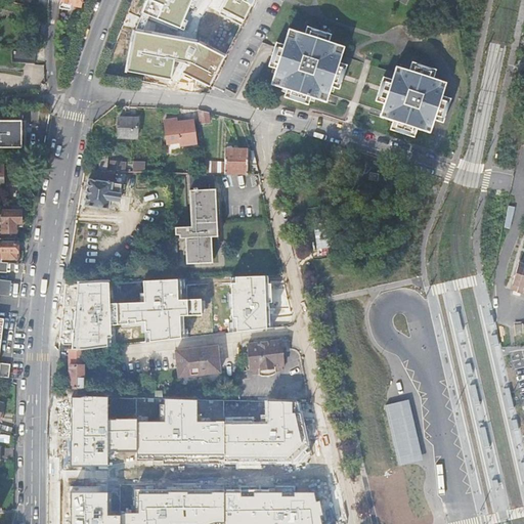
[(61,0),(60,8),(72,10),(73,5),(82,6),(82,0),(61,0)]
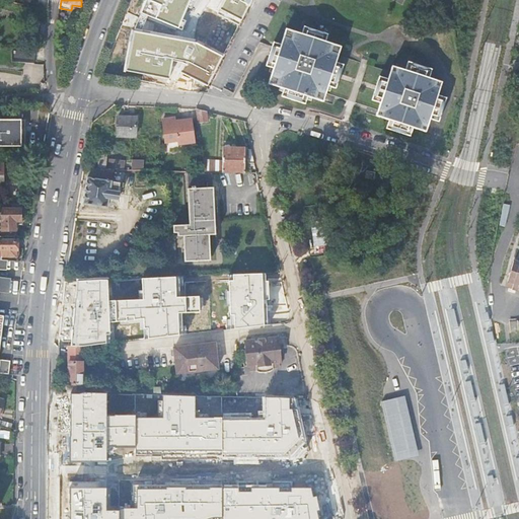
[(150,0),(149,4),(167,13),(173,0),(150,0)]
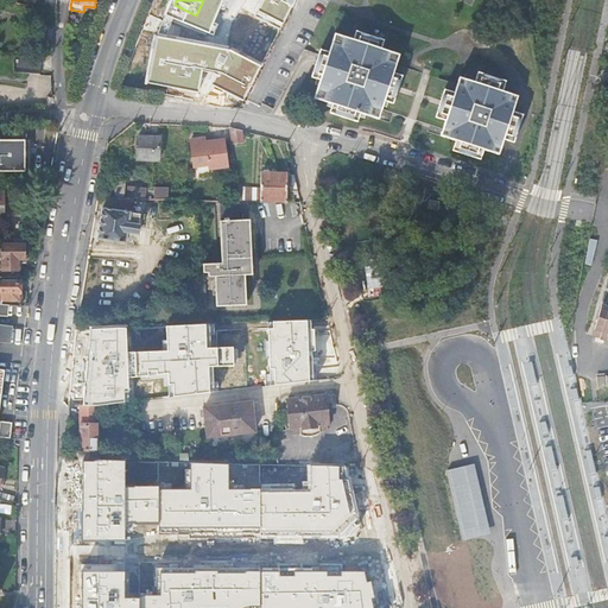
[(393,103),(399,87),(403,76),(394,74),(400,55),(381,49),(384,40),(356,31),(354,39),(335,33),(330,52),(321,50),(312,77),(321,80),(315,97),(333,105),(330,113),(358,121),(361,113),(379,119),(385,101),(393,103)]
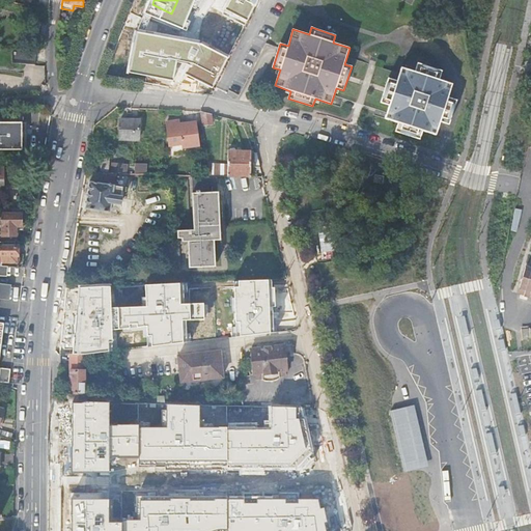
[(170,46),(141,31),(133,48),(152,58),(161,62),(170,46)]
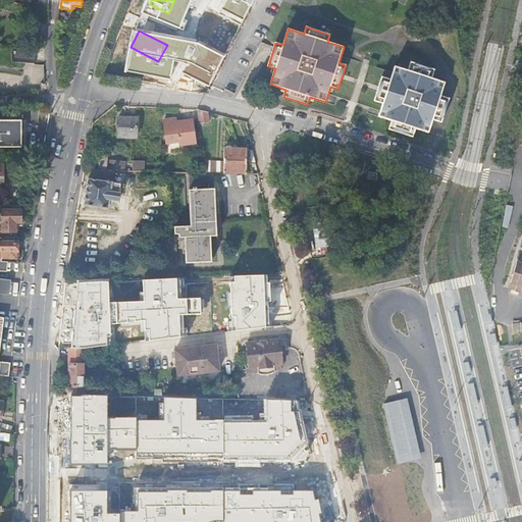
[(172,48),(167,45),(158,61),(163,64),(172,48)]
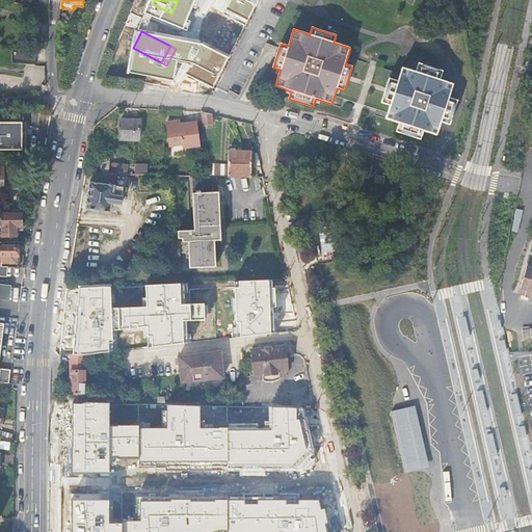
[(164,70),(173,73),(179,77),(184,68),(179,65),(182,61),(183,62),(188,52),(177,46),(176,49),(166,65),(164,70)]
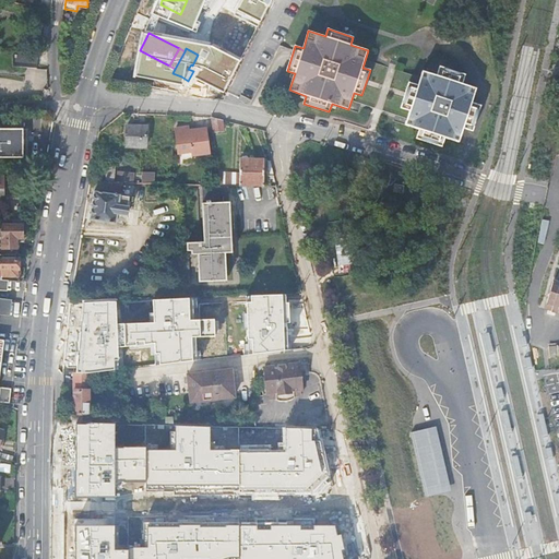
[(38,51),(14,50),(13,67),(38,68),(38,51)]
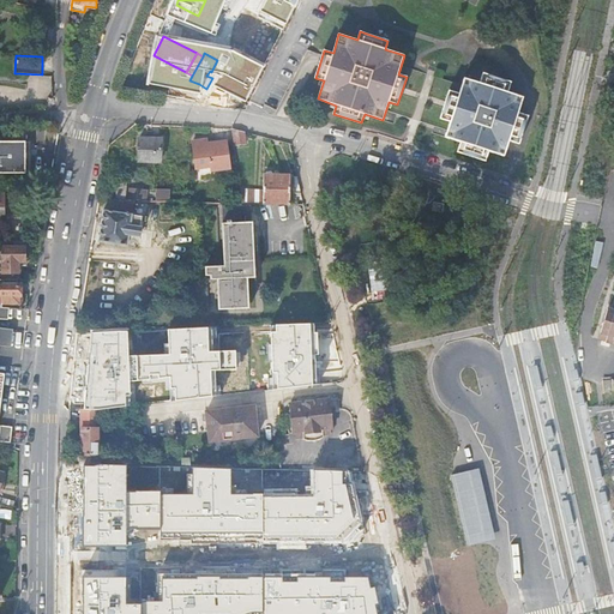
[(256,83),(246,78),(248,74),(236,68),(227,88),(247,98),(256,83)]
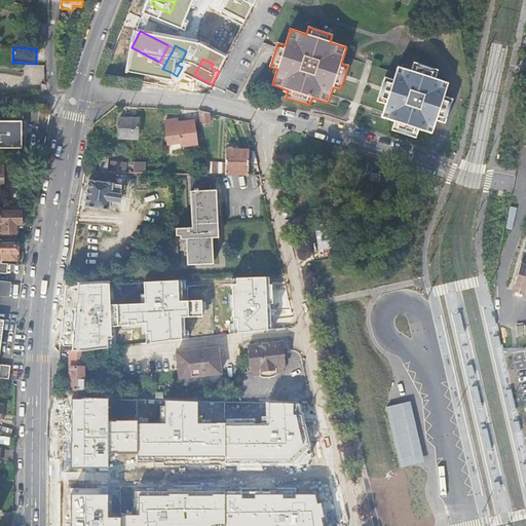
[(384,77),(380,91),(377,102),(383,104),(386,104),(381,117),(395,121),(392,127),(396,129),(398,130),(400,132),(402,134),(404,134),(407,135),(409,135),(412,136),(414,136),(416,136),(418,129),(431,134),(436,120),(443,122),(444,120),(445,118),(447,116),(448,114),(448,111),(449,109),(450,106),(450,104),(450,101),(450,99),(444,97),(448,83),(435,79),(437,72),(435,71),(433,70),(430,68),(428,67),(425,66),(423,66),(420,65),(418,65),(415,65),(413,65),(411,71),(398,67),(393,80),(384,77)]
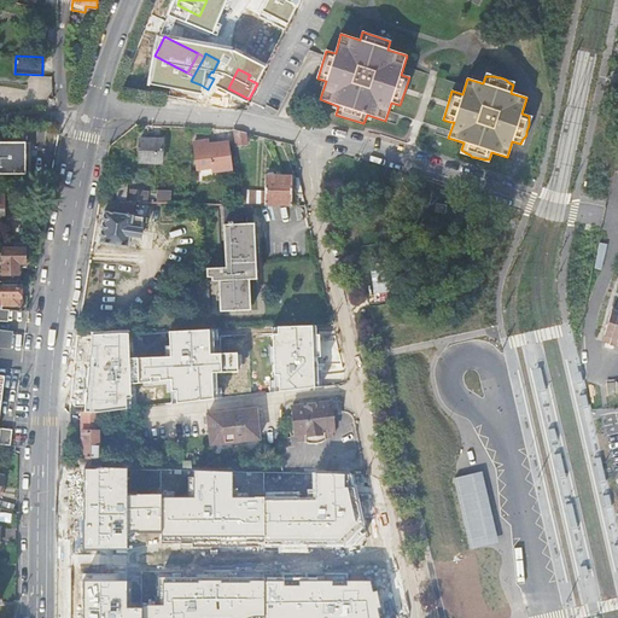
[(192,100),(200,85),(191,81),(182,99),(192,100)]
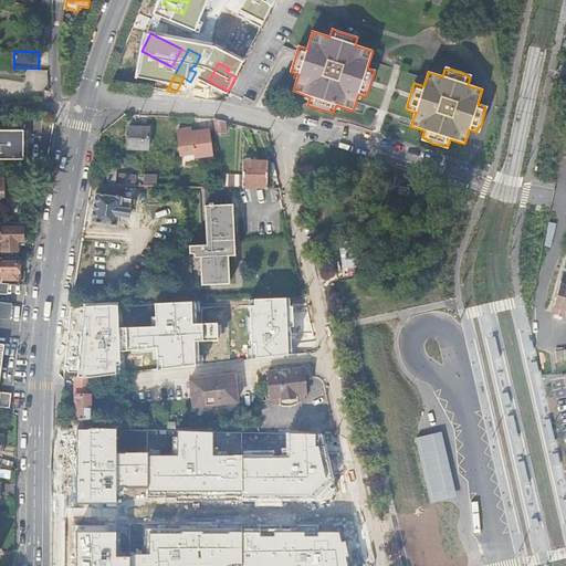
[(227,132),(226,122),(213,118),(216,134),(227,132)]
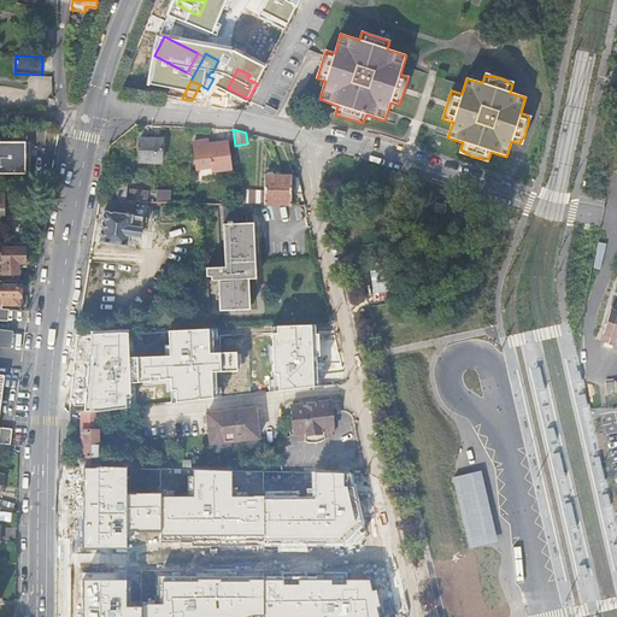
[(140,140),(139,160),(162,162),(163,140),(140,140)]
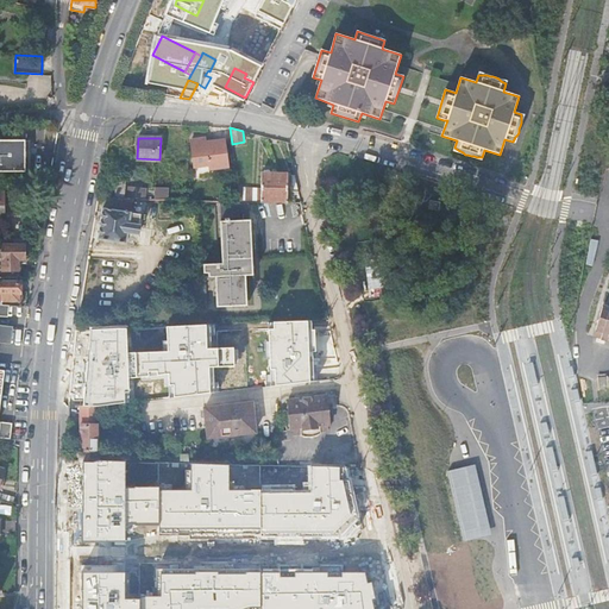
[(206,138),(192,140),(196,175),(211,174),(209,169),(227,167),(224,139),(207,142),(206,138)]
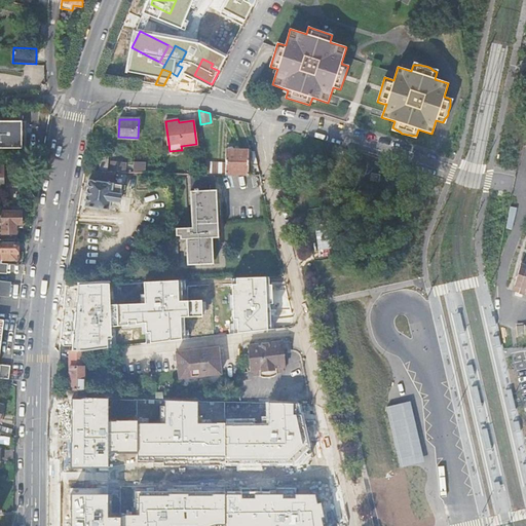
[(0,148),(26,148),(27,122),(0,121),(0,148)]
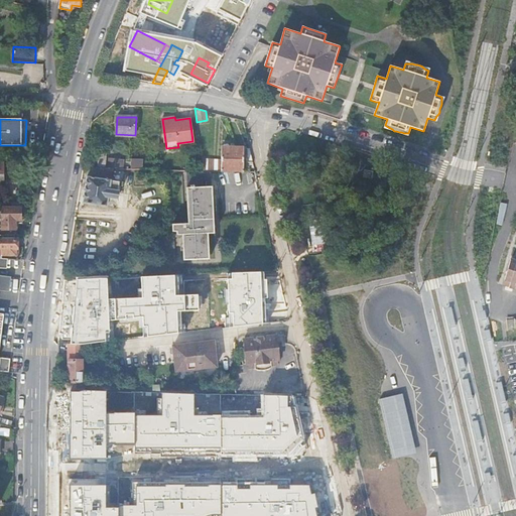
[(222,146),(222,160),(222,171),(244,172),(244,147),(222,146)]
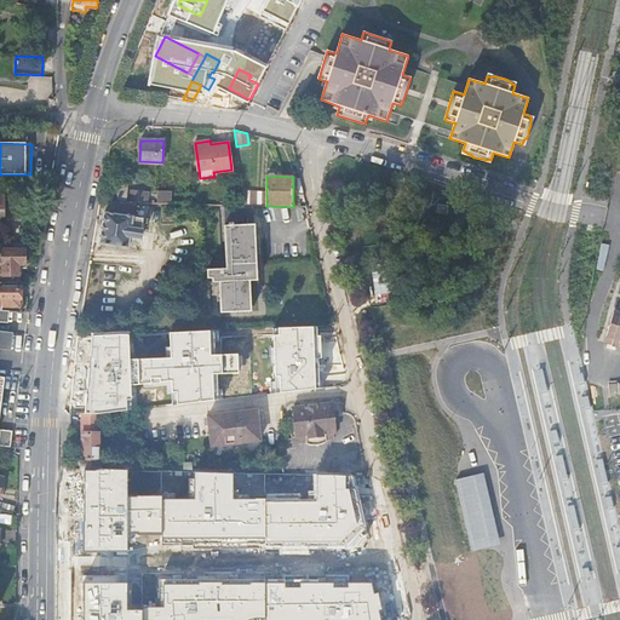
[(130,184),(120,183),(118,201),(127,202),(130,184)]
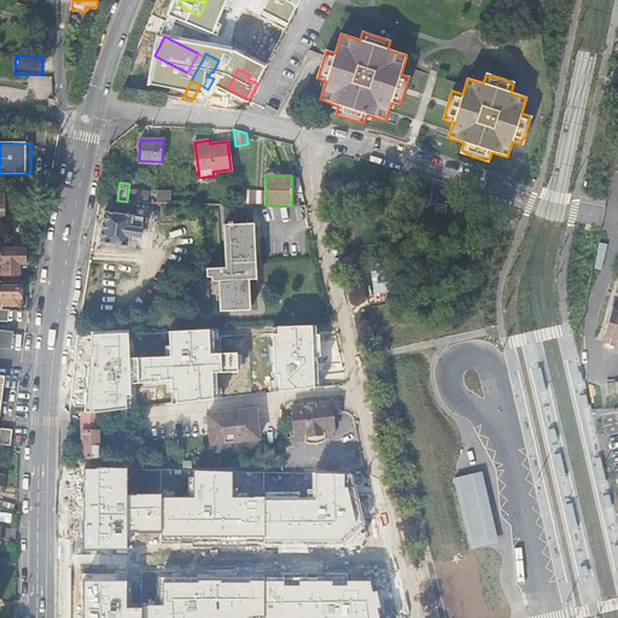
[(129,186),(129,199),(149,199),(149,186),(129,186)]
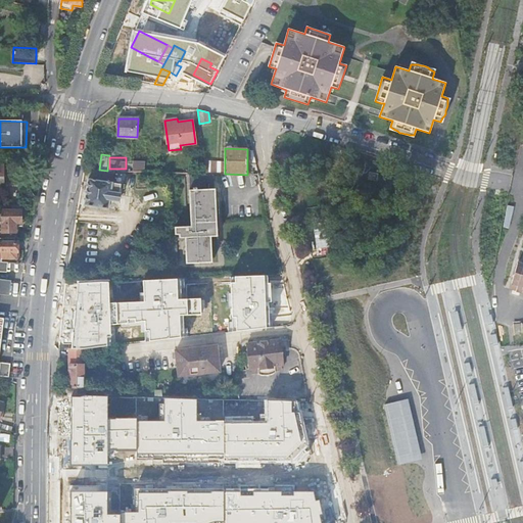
[(206,173),(214,174),(214,162),(204,161),(206,173)]
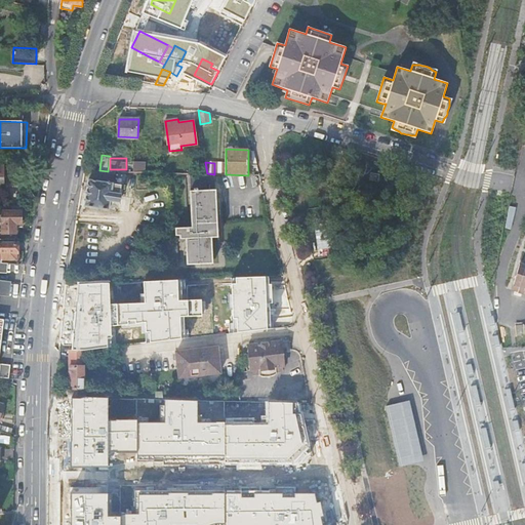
[(226,174),(226,163),(214,163),(214,174),(215,174),(226,174)]
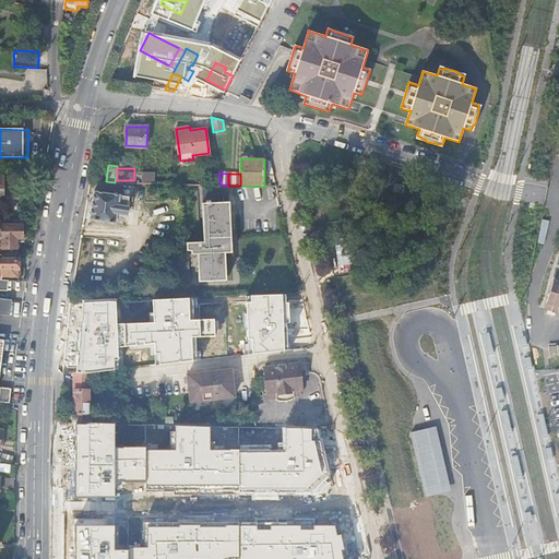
[(106,181),(98,181),(97,189),(105,190),(121,192),(122,182),(117,182),(115,182),(106,181)]
